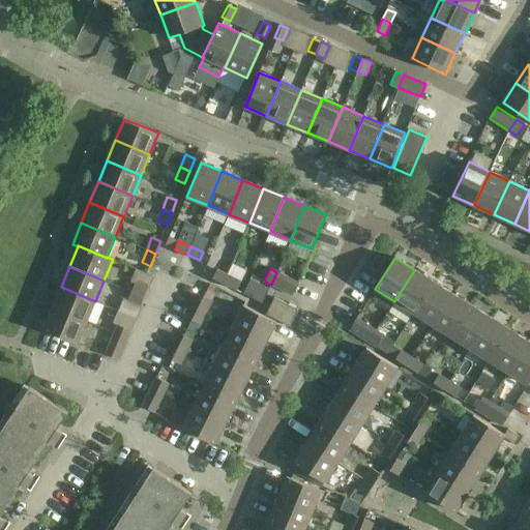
[(217,269),(213,280),(237,291),(241,281),(217,269)]
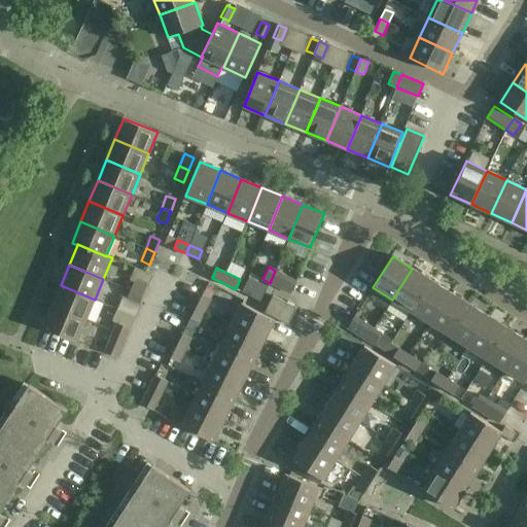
[(392,300),(412,311),(431,280),(412,269),(392,300)]
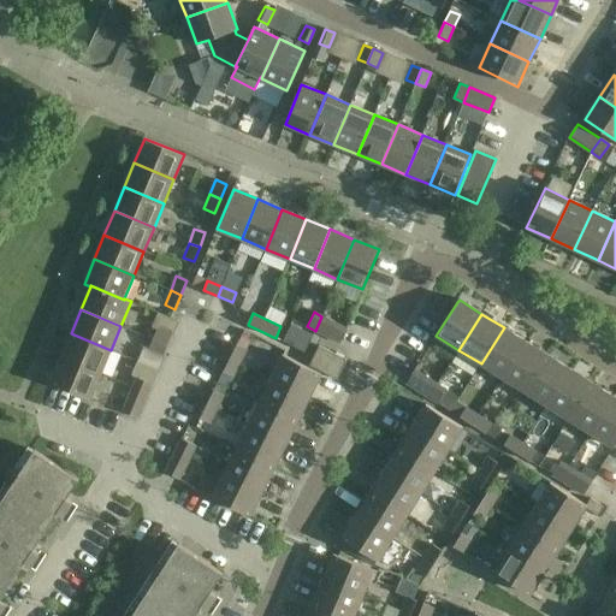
[(321,317),(315,331),(341,343),(348,329),(321,317)]
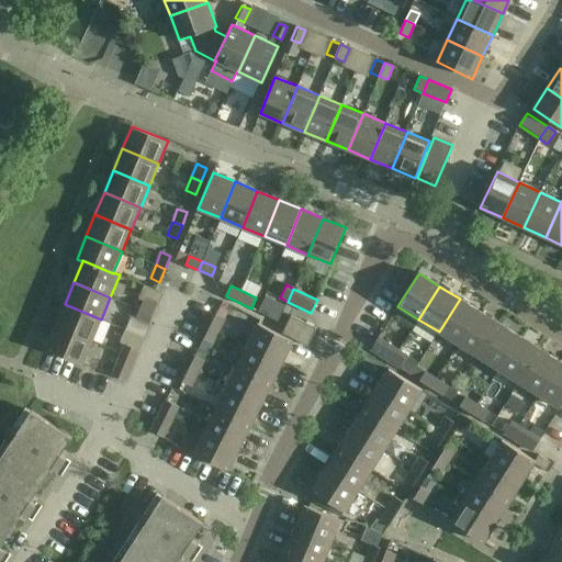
[(439,332),(459,345),(480,311),(460,299),(439,332)]
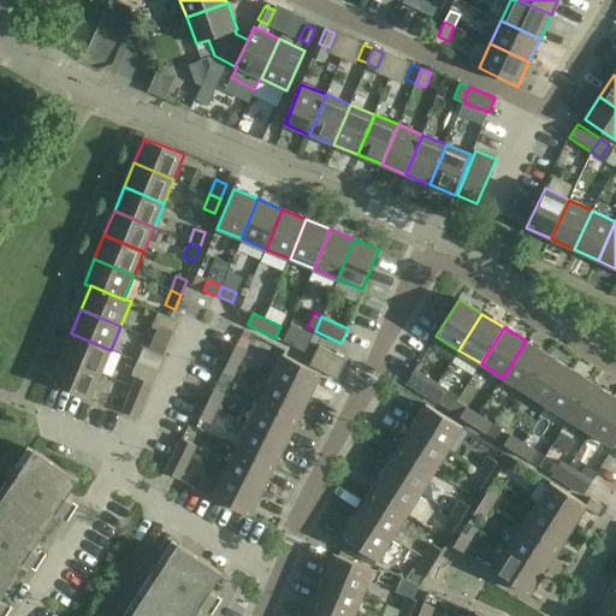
[(157,330),(153,339),(167,345),(171,336),(157,330)]
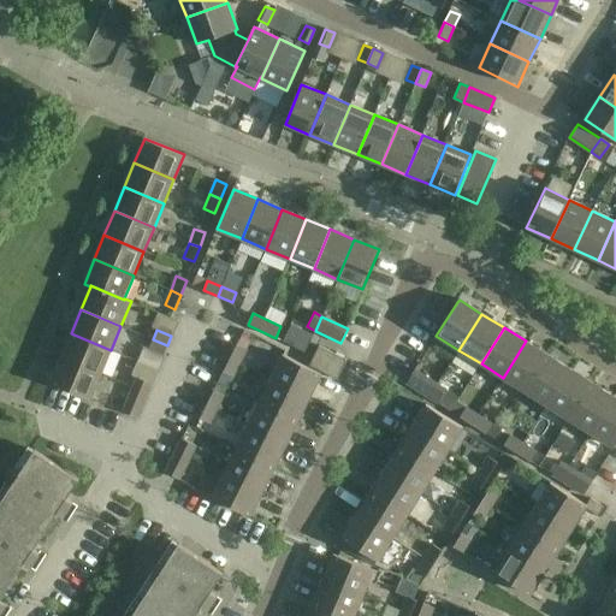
[(71,333),(61,357),(101,374),(111,350),(71,333)]
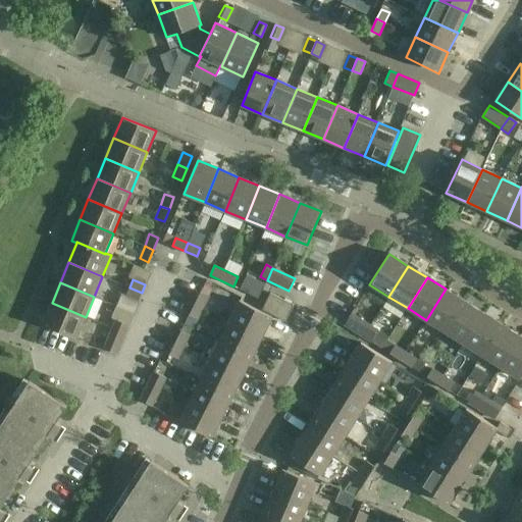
[(139,301),(142,293),(129,288),(126,296),(139,301)]
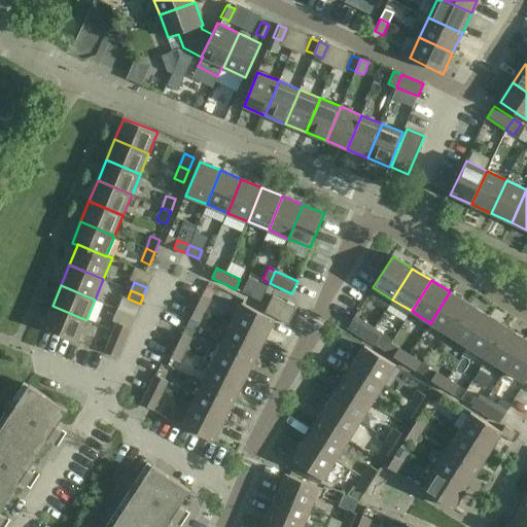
[(430,323),(449,335),(468,304),(450,291),(430,323)]
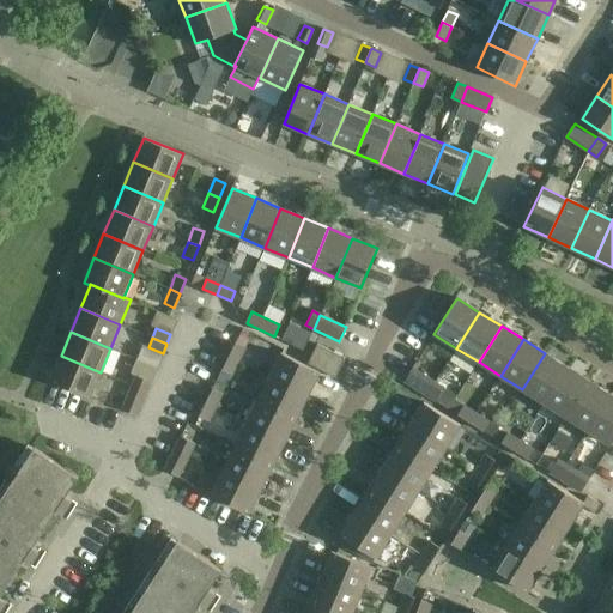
[(229,357),(238,362),(246,347),(236,343),(229,357)]
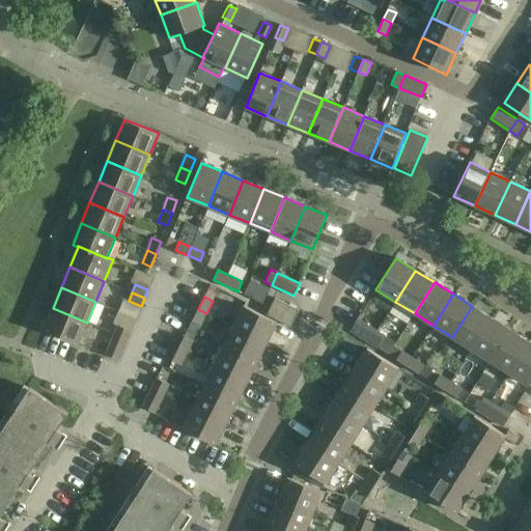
[(291,328),(300,310),(275,298),(267,315),(291,328)]
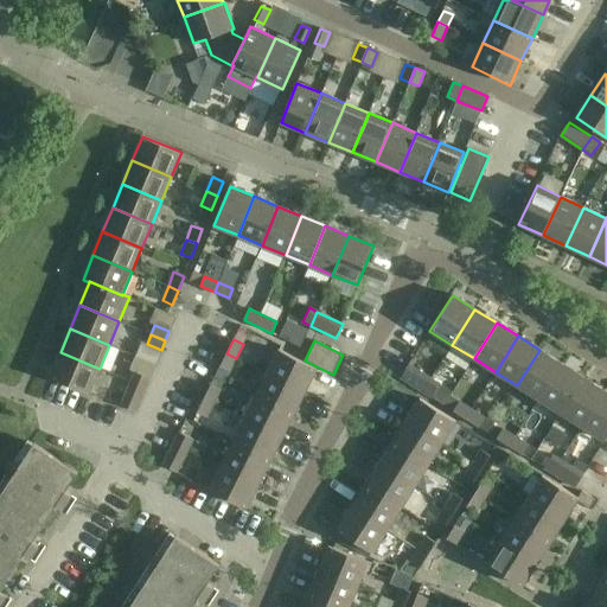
[(267,374),(305,393),(317,369),(279,350),(267,374)]
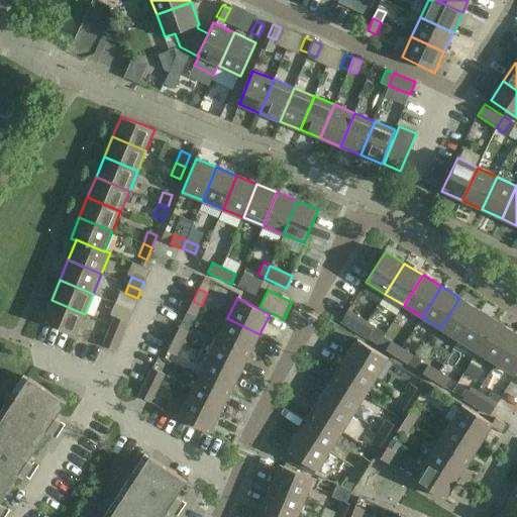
[(440,328),(459,340),(479,309),(459,298),(440,328)]
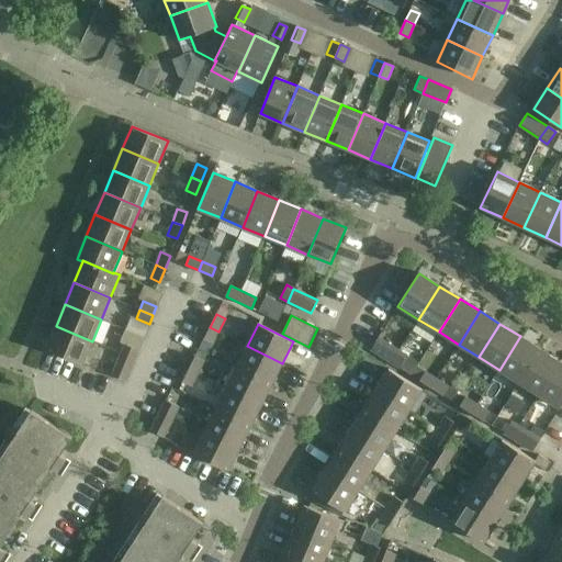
[(92,341),(56,326),(46,349),(82,363),(92,341)]
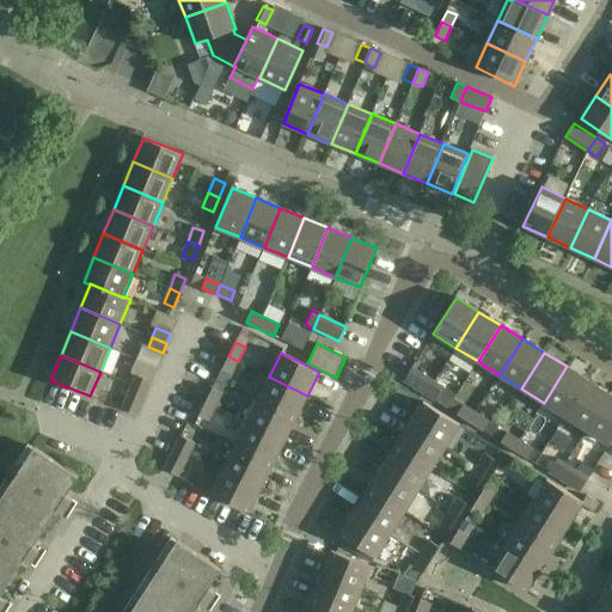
[(238,361),(228,356),(221,369),(232,374),(238,361)]
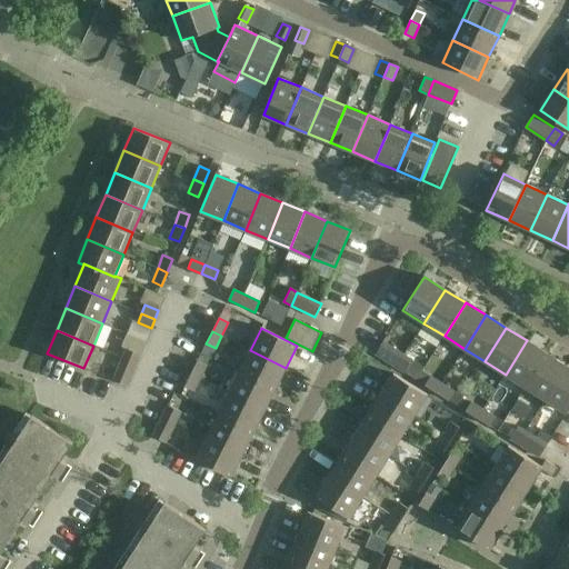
[(127,333),(122,347),(127,349),(140,355),(146,341),(127,333)]
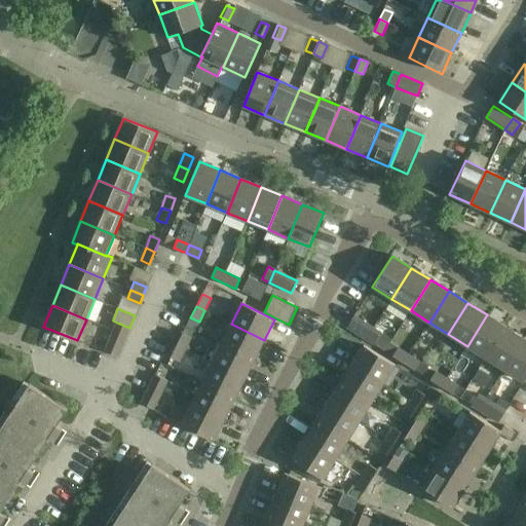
[(467,346),(486,358),(505,327),(487,314),(467,346)]
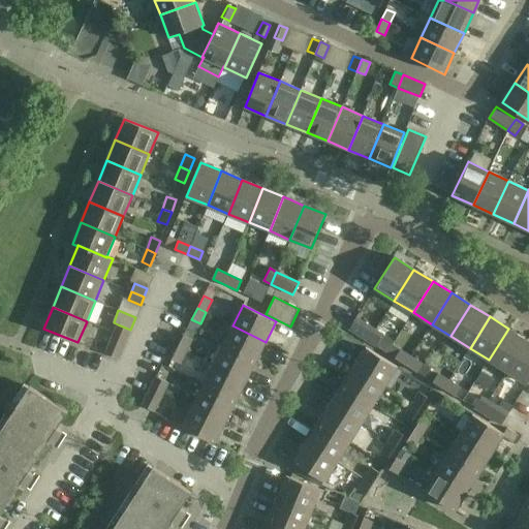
[(369,342),(376,330),(356,317),(349,330),(369,342)]
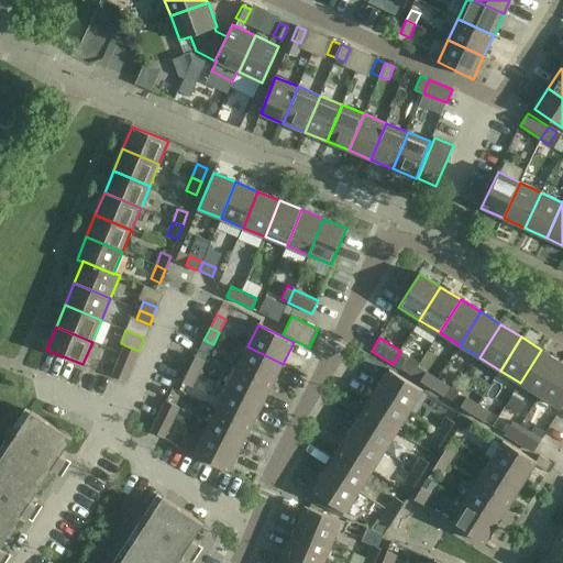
[(121,354),(135,360),(139,351),(125,345),(121,354)]
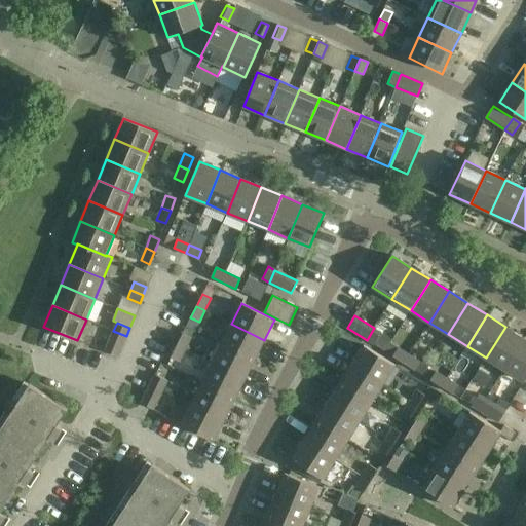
[(231,324),(222,343),(255,360),(264,340),(231,324)]
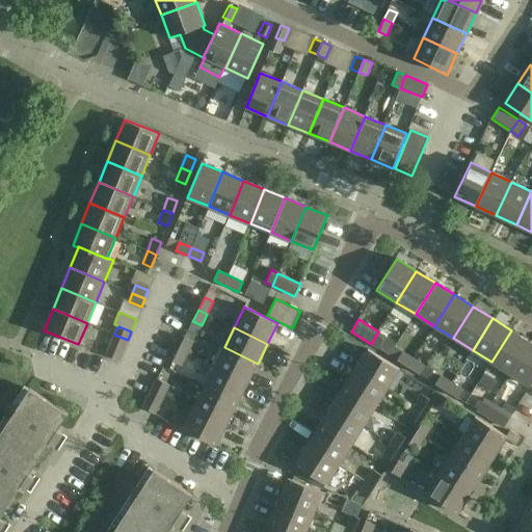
[(491,362),(510,374),(530,342),(511,330),(491,362)]
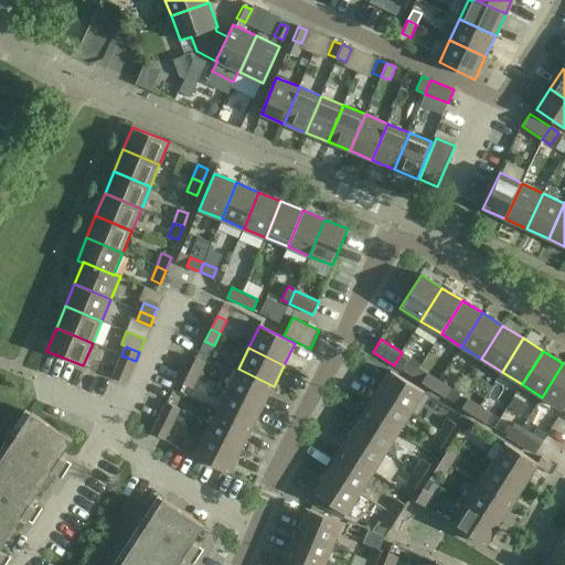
[(402,352),(394,365),(402,370),(409,358),(402,352)]
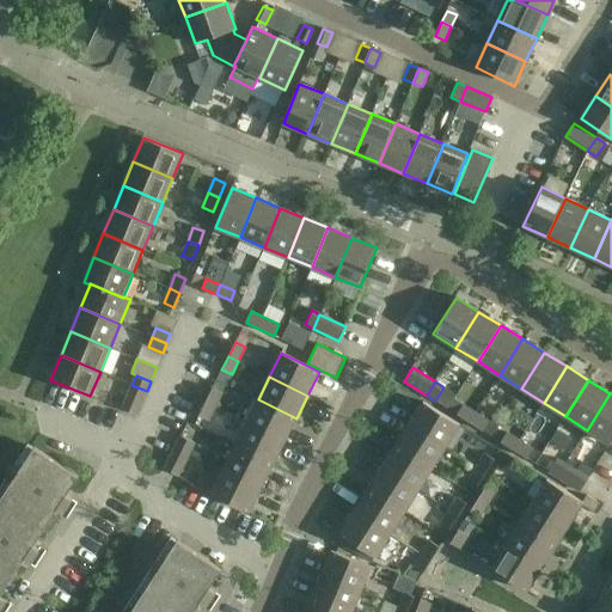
[(147,391),(132,385),(122,409),(136,415),(147,391)]
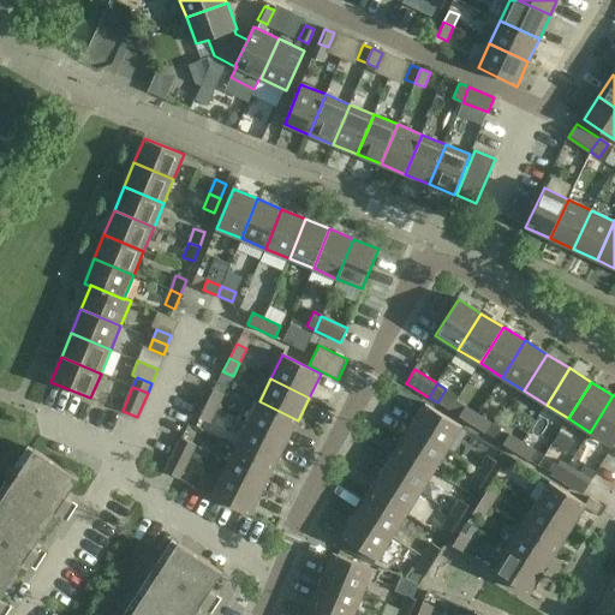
[(207,404),(216,408),(224,395),(214,390),(207,404)]
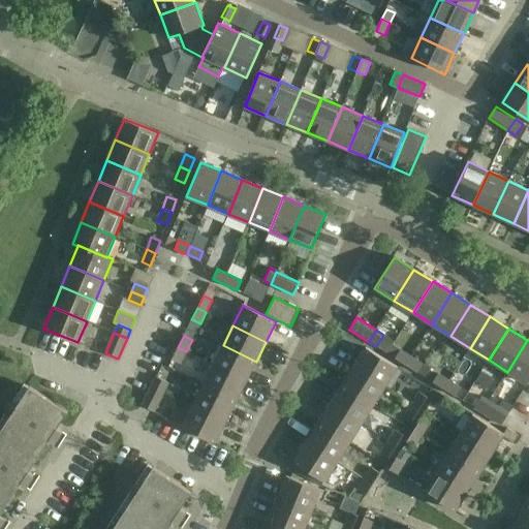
[(527,384),(528,380),(528,341),(527,340),(507,372),(527,384)]
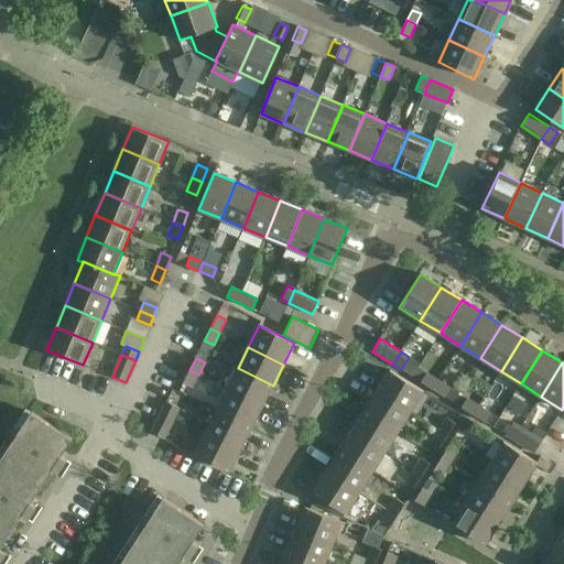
[(238,368),(227,389),(262,407),(273,386),(238,368)]
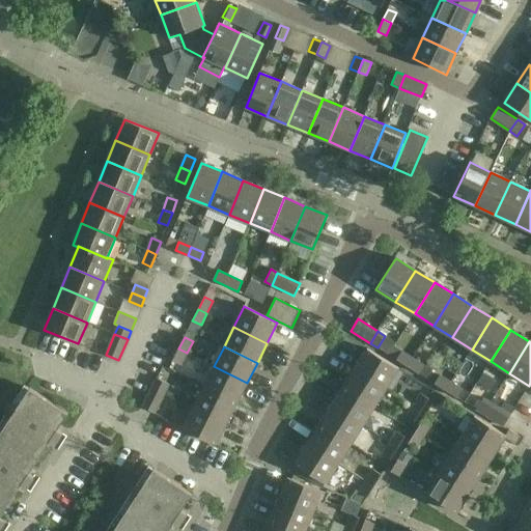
[(187,353),(178,348),(172,361),(180,365),(187,353)]
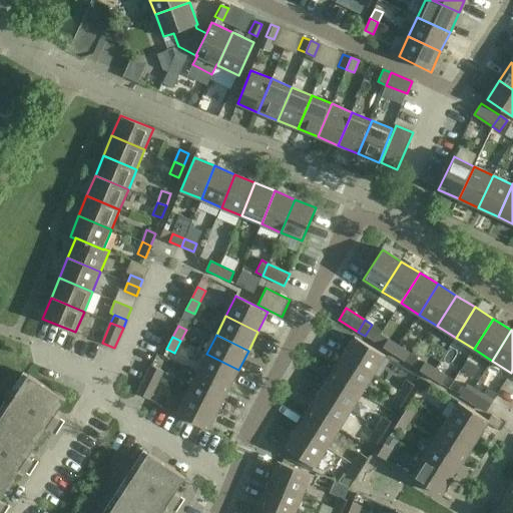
[(343,356),(374,375),(385,356),(355,337),(343,356)]
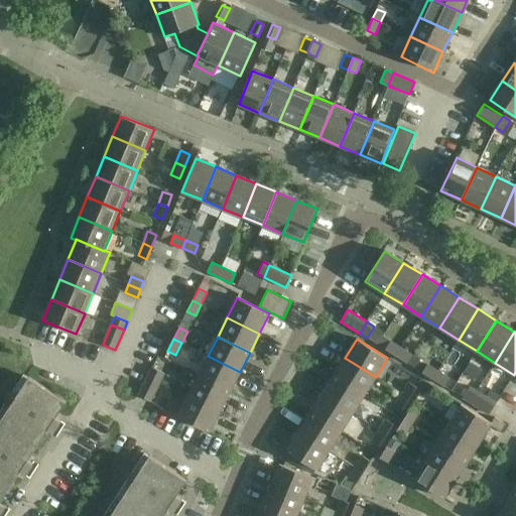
[(412,356),(390,341),(384,350),(406,365),(412,356)]
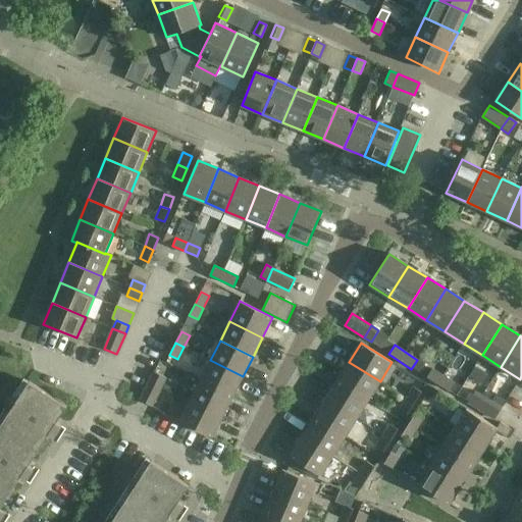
[(210,360),(200,380),(232,397),(243,376),(210,360)]
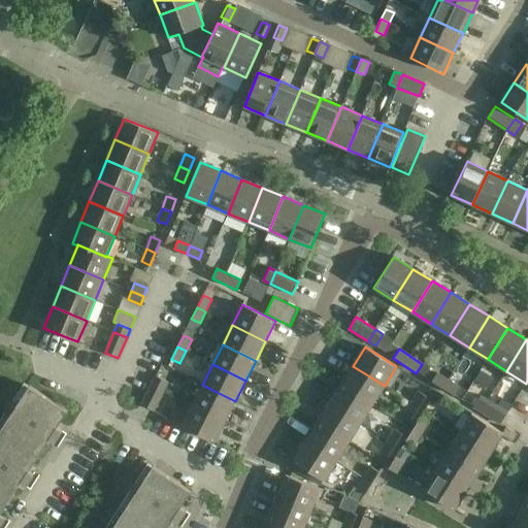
[(372,404),(385,386),(353,366),(341,385),(372,404)]
